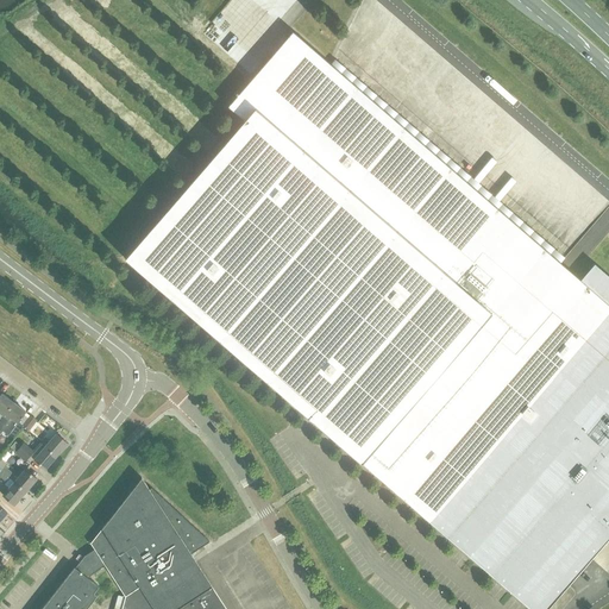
[(334,68),(293,32),(262,68),(228,106),(245,120),(125,258),(531,608),(547,608),(608,538),(608,281),(595,270),(585,281),(586,282),(584,283),(556,259),(545,250),(534,240),(523,232),(514,223),(503,213),(493,205),(482,195),(471,186),(462,177),(451,168),(440,159),(429,150),(419,140),(408,132),(399,124),(388,114),(377,105),(368,96),(357,87),(345,77),(334,68)]
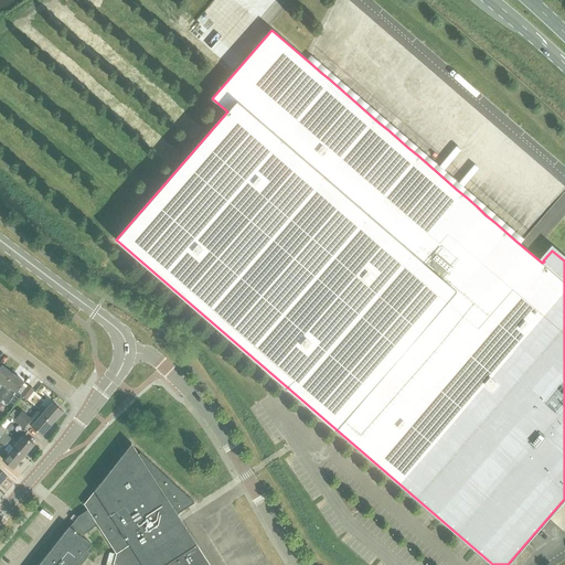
[(338,43),(323,62),(331,67),(345,50),(338,43)]
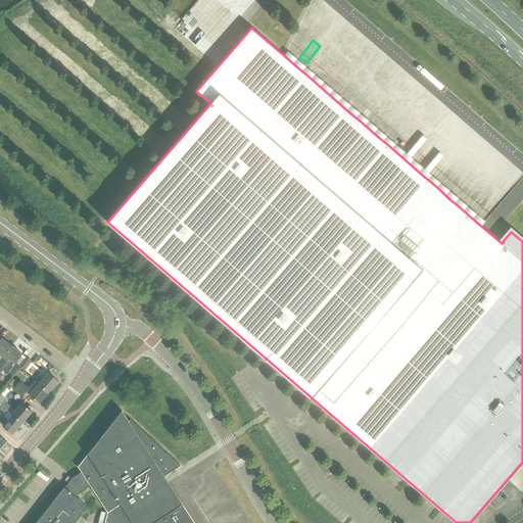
[(447,157),(435,174),(440,179),(454,161),(447,157)]
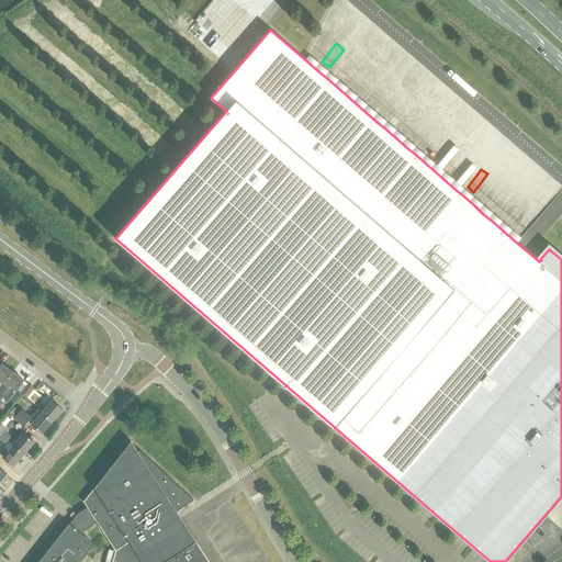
[(0,389),(4,383),(13,372),(1,363),(0,364),(0,389)]
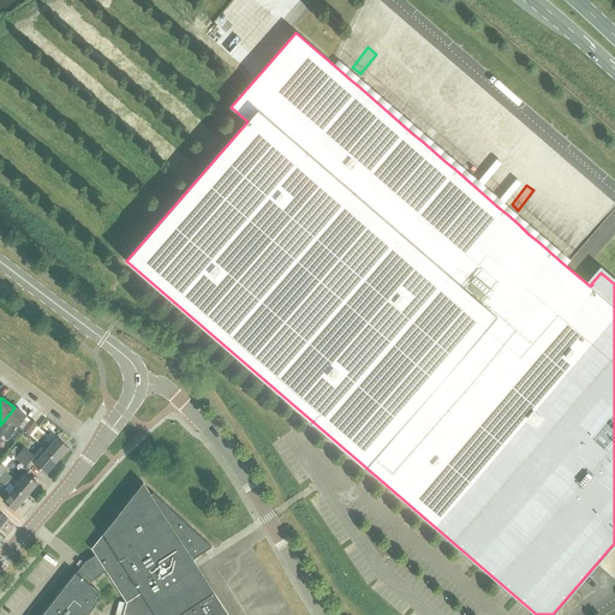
[(0,437),(3,435),(9,440),(18,428),(27,416),(15,407),(5,419),(0,425),(0,437)]
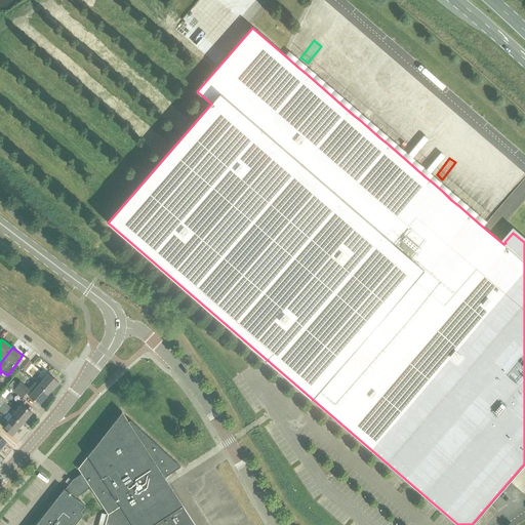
[(26,357),(19,366),(26,371),(32,362),(26,357)]
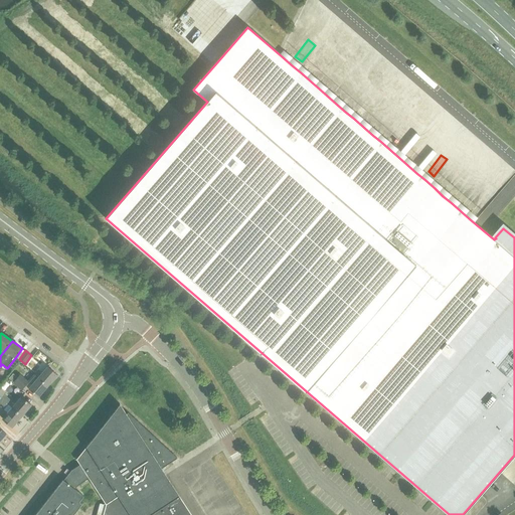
[(38,378),(48,386),(57,375),(48,367),(38,378)]
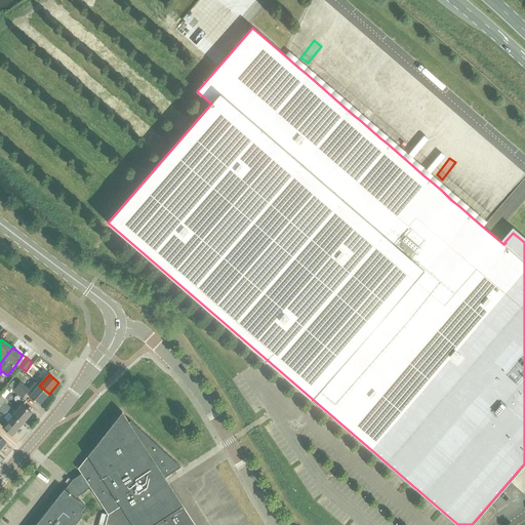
[(49,394),(39,386),(35,381),(29,390),(21,382),(14,390),(23,397),(26,393),(30,396),(39,405),(49,394)]
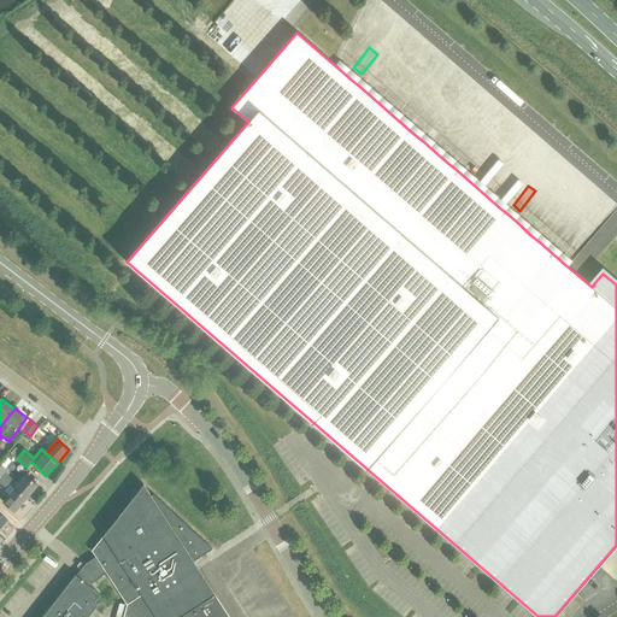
[(1,477),(27,498),(37,485),(27,475),(18,485),(5,472),(1,477)]
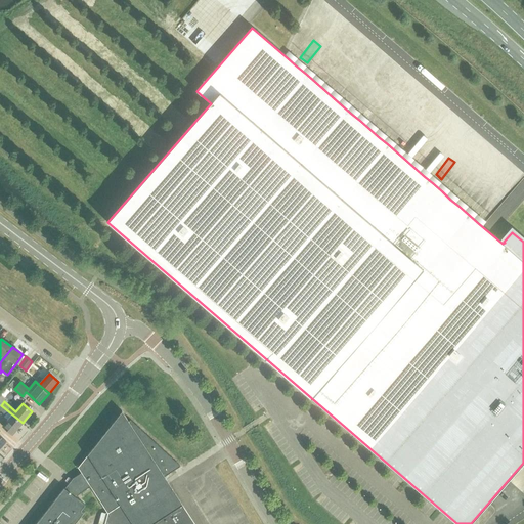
[(23,423),(1,405),(0,403),(0,409),(6,415),(4,417),(8,420),(3,426),(12,434),(23,423)]
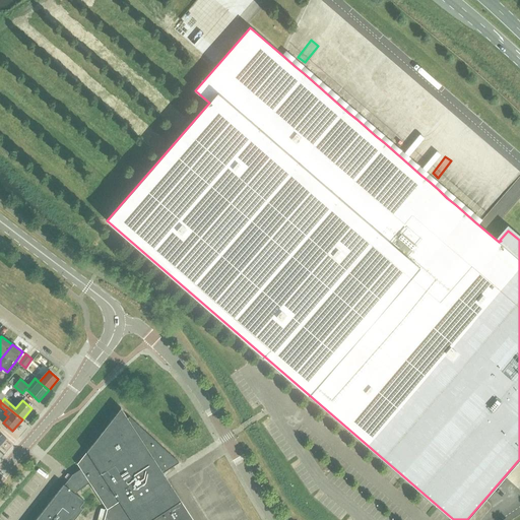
[(80,468),(89,481),(108,510),(105,519),(193,519),(164,472),(179,462),(130,416),(128,417),(122,408),(78,463),(80,468)]
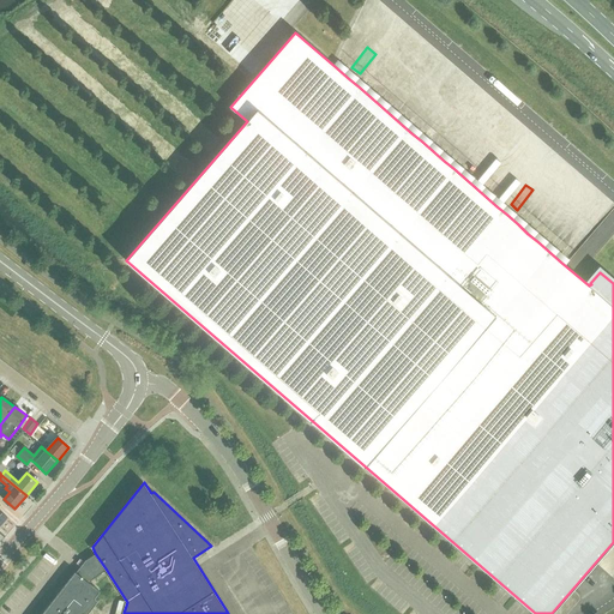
[(106,569),(95,553),(84,560),(74,572),(73,572),(40,613),(80,613),(82,613),(83,613),(86,613),(97,601),(92,597),(97,591),(88,584),(91,578),(106,569)]
